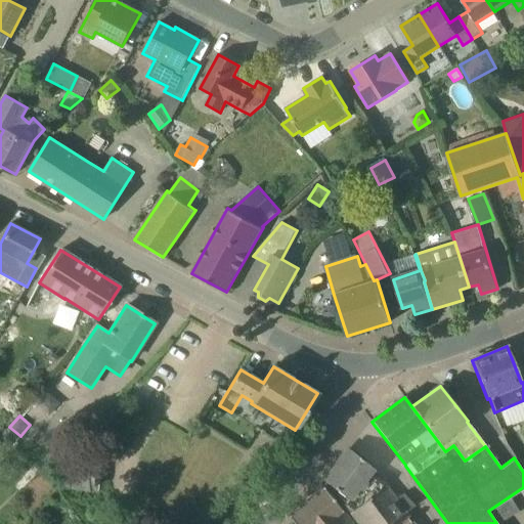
[(70,440),(61,433),(35,463),(43,470),(70,440)]
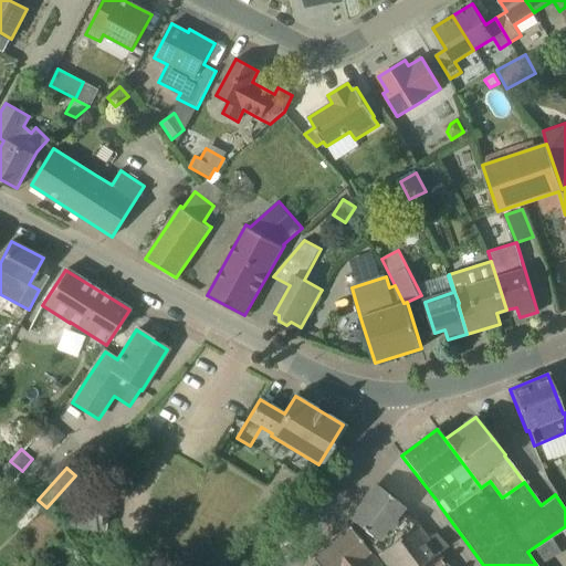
[(399,511),(401,504),(376,485),(349,519),(374,537),(369,544),(387,565),(419,565),(439,553),(418,526),(399,511)]
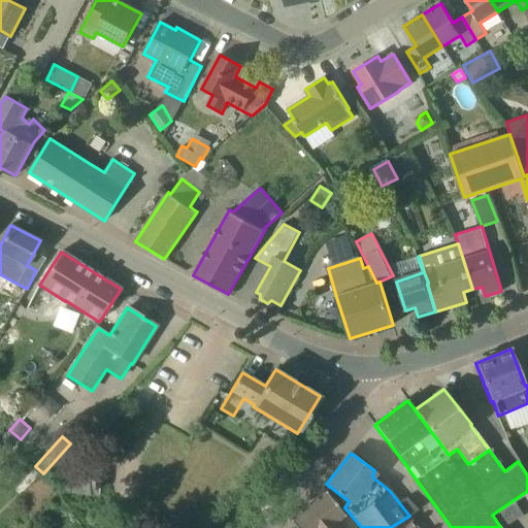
[(296,527),(355,527),(326,491),(290,520),(296,527)]
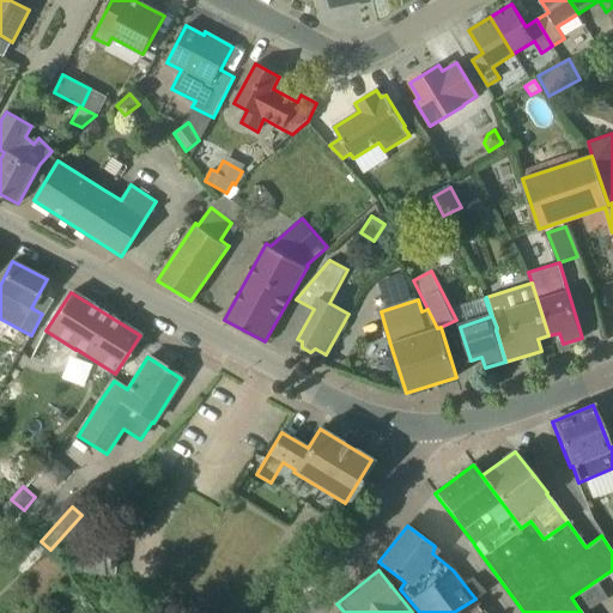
[(572,599),(582,612),(606,596),(596,582),(572,599)]
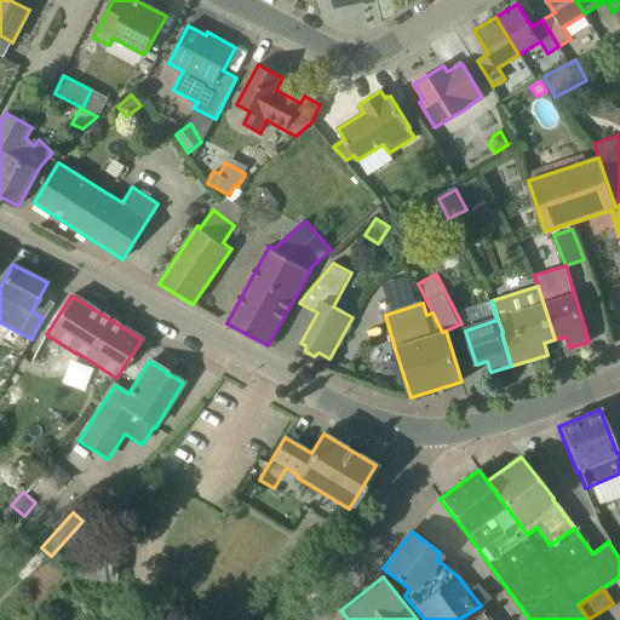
[(489,619),(482,609),(483,608),(481,606),(459,619),(489,619)]
